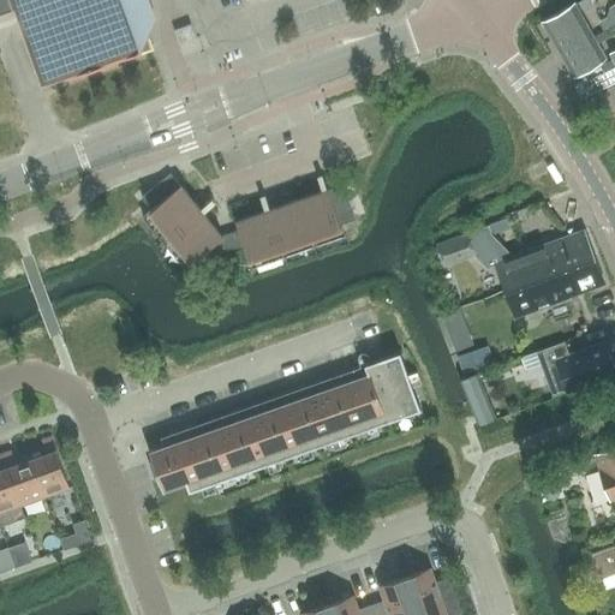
[(0,0),(0,12),(15,9),(42,85),(153,46),(135,0),(0,0)]
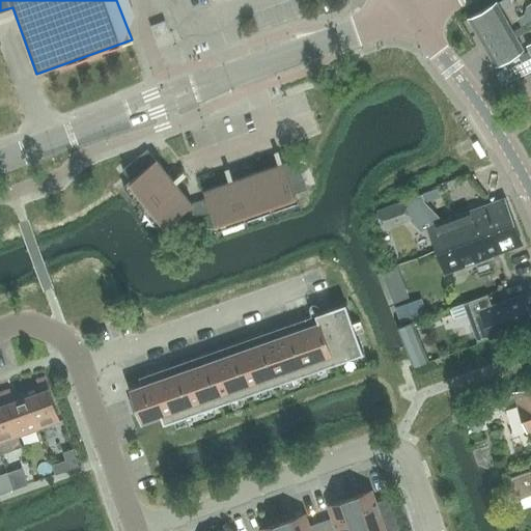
[(496,65),(523,50),(496,3),(469,19),(496,65)]
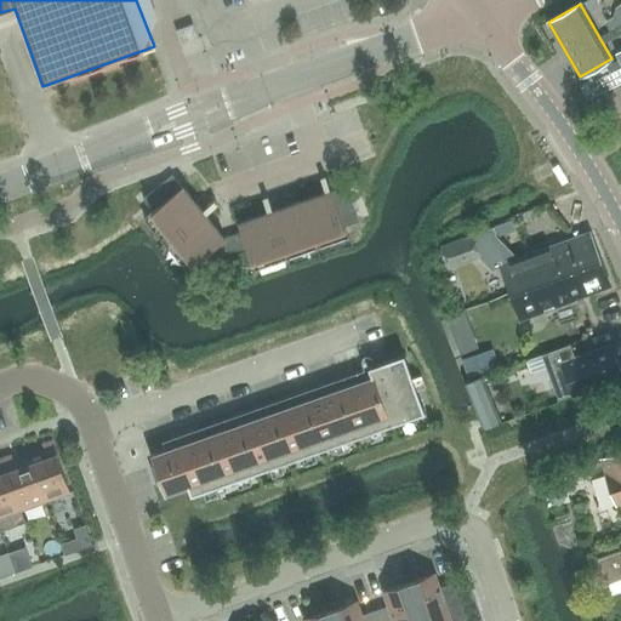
[(614,17),(604,22),(609,29),(617,24),(620,26),(620,5),(616,7),(614,17)]
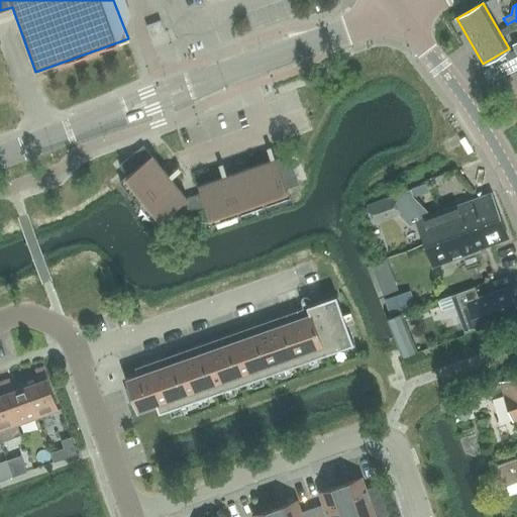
[(151,35),(165,30),(161,19),(147,24),(151,35)]
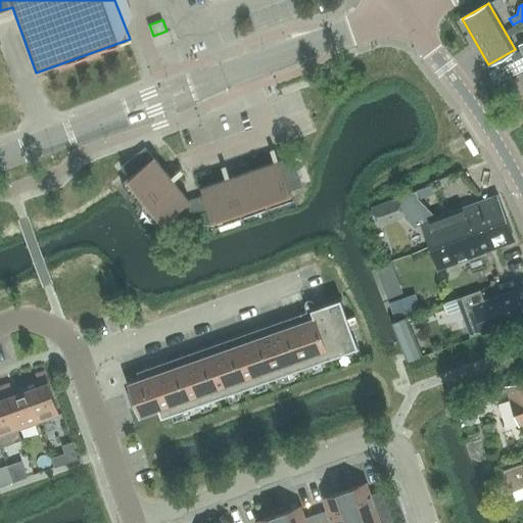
[(522,55),(503,65),(489,73),(495,83),(503,79),(522,68),(522,42),(519,45),(522,53),(522,55)]
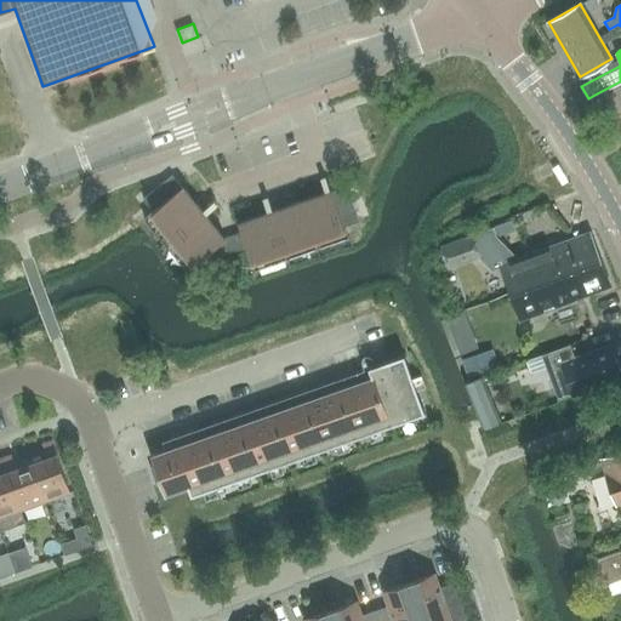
[(172,175),(143,199),(153,210),(182,187),(172,175)]
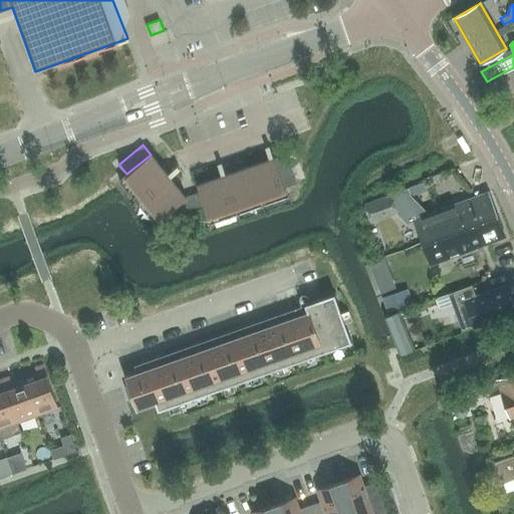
[(151,155),(126,174),(119,180),(132,194),(163,169),(152,154),(151,155)]
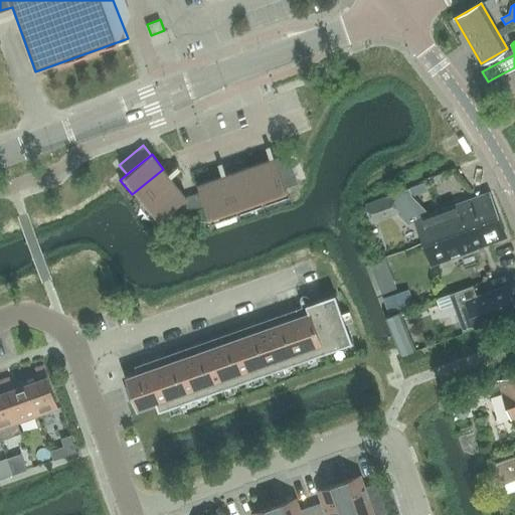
[(287,187),(299,183),(288,154),(276,158),(287,187)]
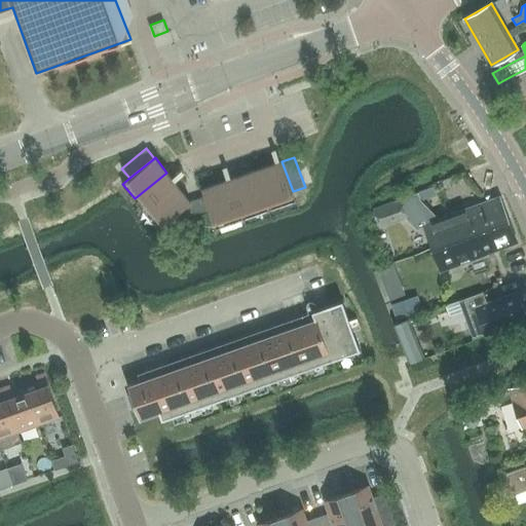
[(255,170),(269,210),(296,200),(293,191),(282,161),(282,160),(255,170)]
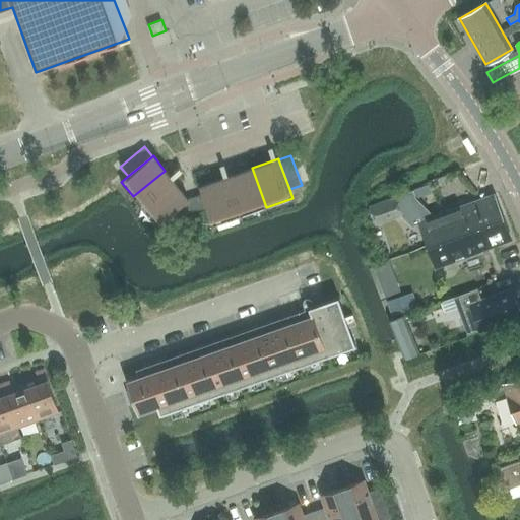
[(225,177),(240,216),(266,207),(252,168),(225,177)]
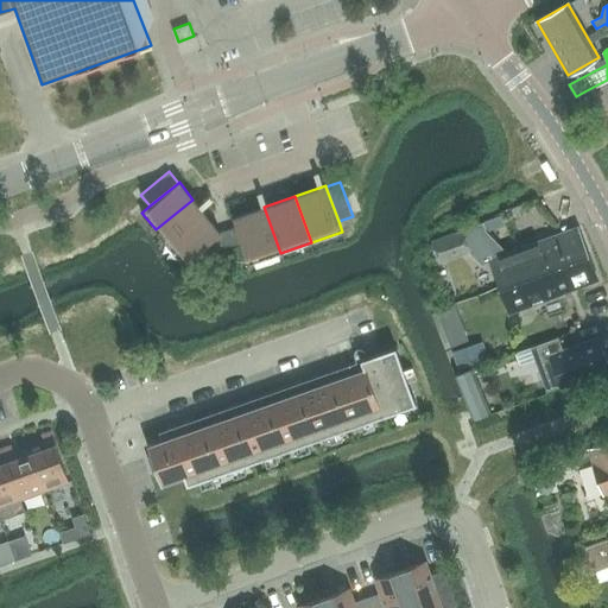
[(192,200),(156,229),(169,247),(207,216),(192,200)]
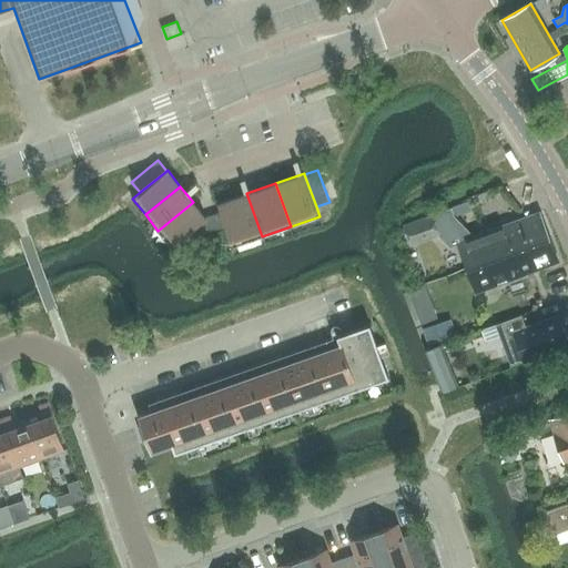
[(221,212),(226,225),(233,246),(262,236),(246,193),(219,203),(221,212)]
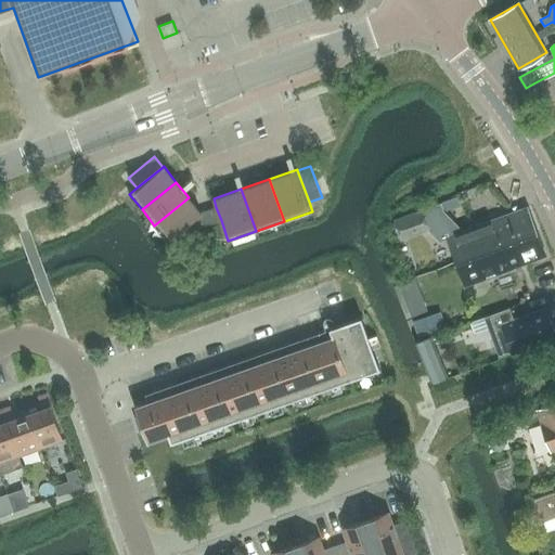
[(189,197),(154,226),(167,241),(197,216),(202,213),(201,213),(189,197)]
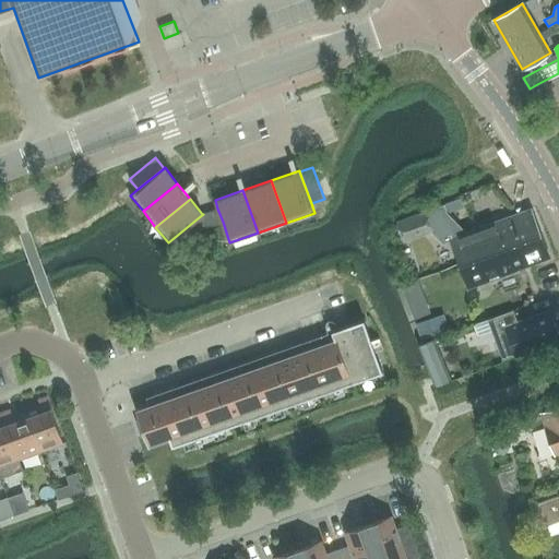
[(442,205),(426,212),(433,232),(443,241),(450,239),(459,263),(540,233),(531,209),(464,234),(463,229),(444,211),(442,205)]
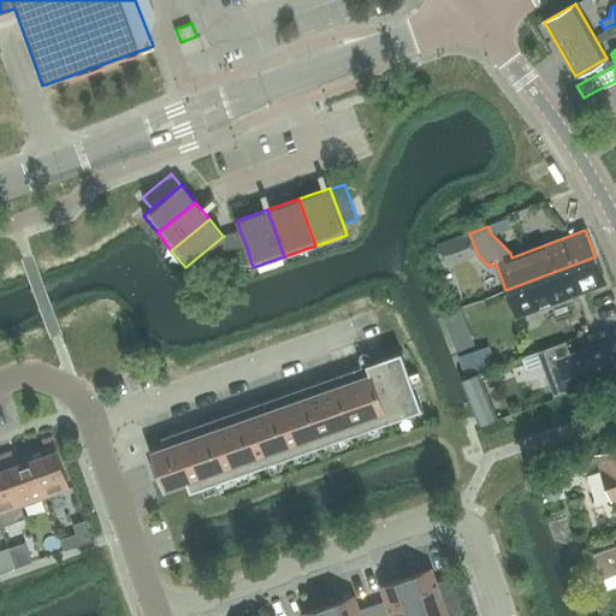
[(224,236),(219,240),(227,250),(246,244),(240,230),(223,236),(224,236)]
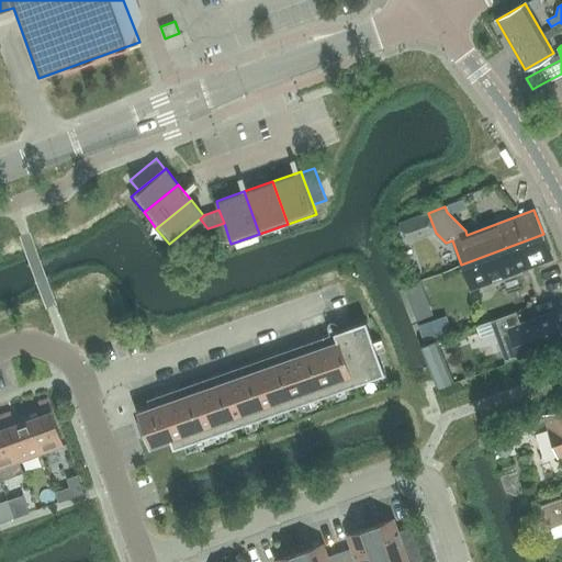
[(405,244),(436,233),(428,213),(398,223),(405,244)]
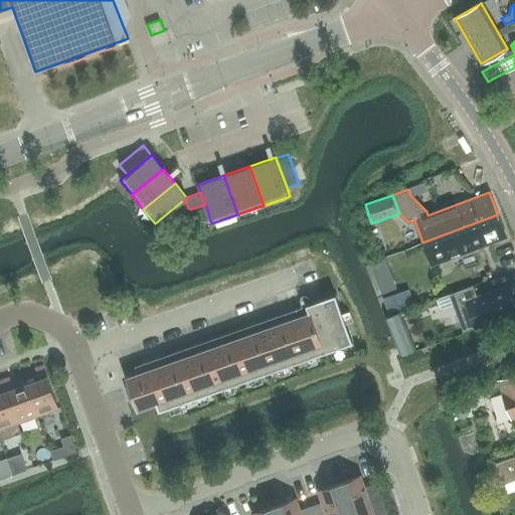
[(498,214),(422,242),(432,265),(506,236),(498,214)]
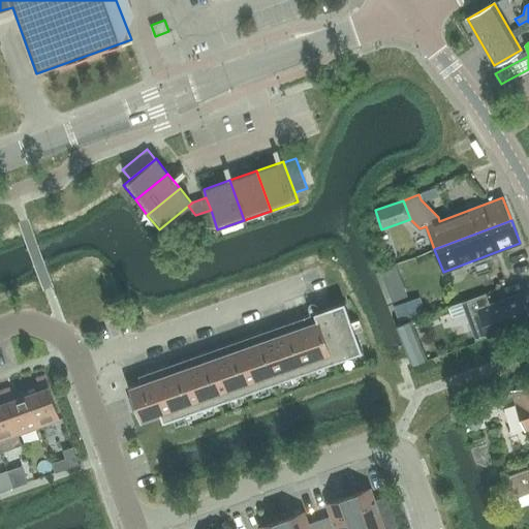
[(385,285),(401,279),(395,265),(379,270),(385,285)]
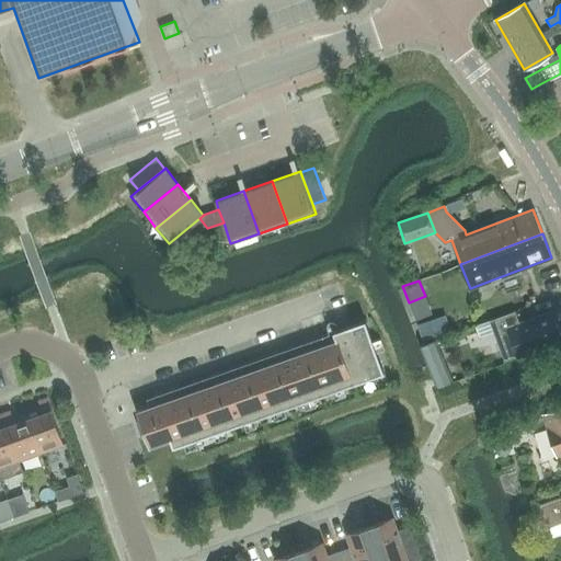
[(489,319),(505,362),(560,341),(560,340),(551,312),(521,323),(515,310),(489,319)]
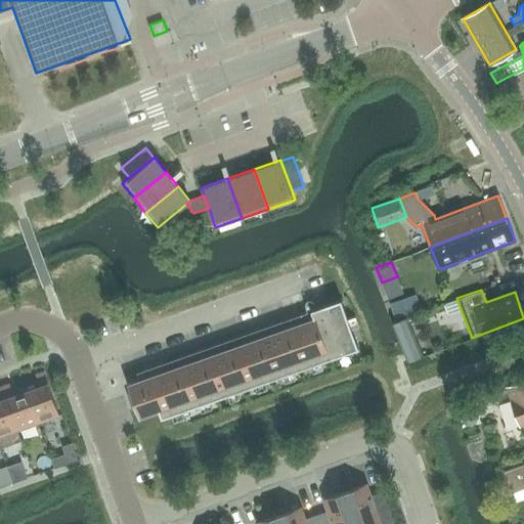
[(419,309),(413,294),(387,303),(392,318),(419,309)]
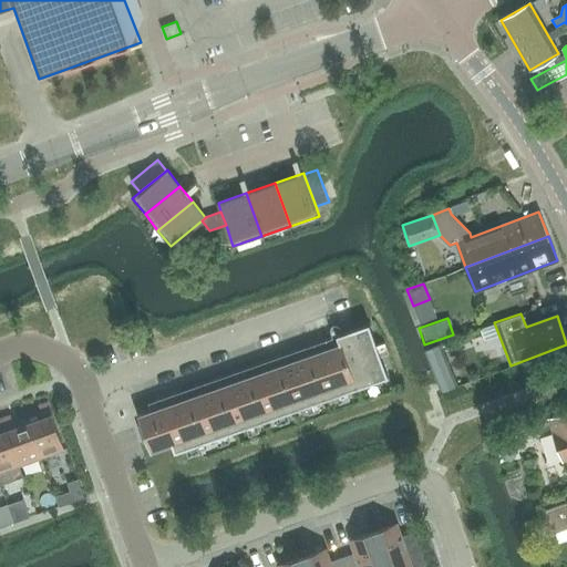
[(364,326),(156,399),(158,406),(172,444),(175,452),(382,378),(388,375),(369,323),(364,326)]
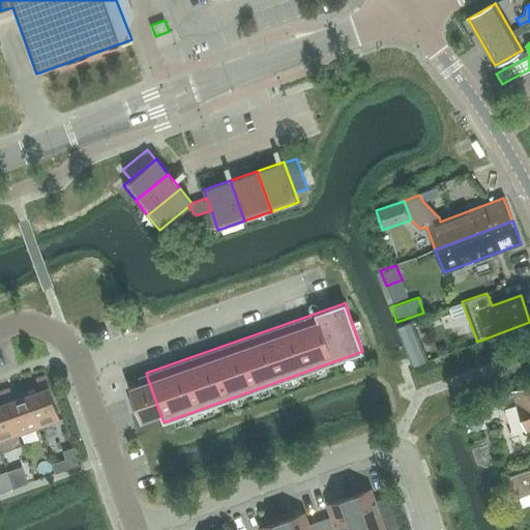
[(412,320),(395,326),(403,344),(418,336),(412,320)]
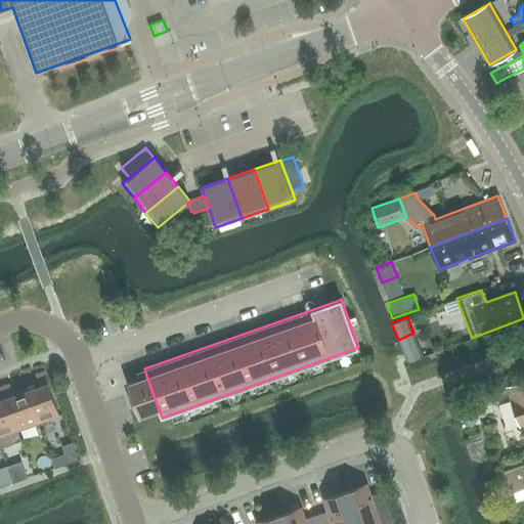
[(27,391),(38,423),(59,416),(44,372),(36,375),(40,386),(27,391)]
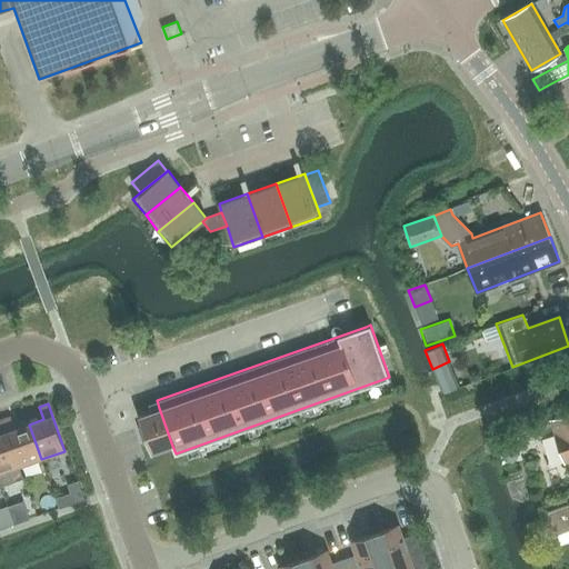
[(159,408),(138,416),(151,453),(172,446),(159,408)]
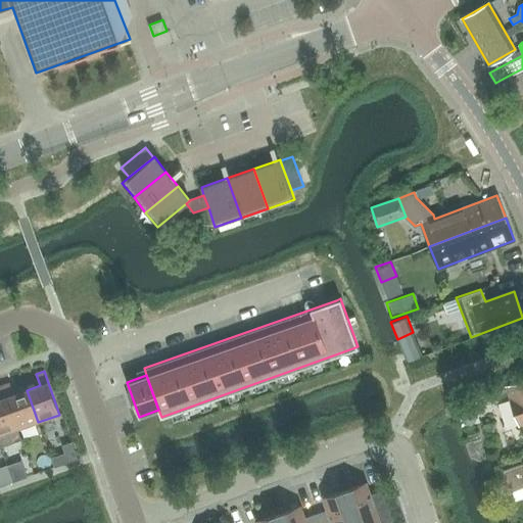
[(522,379),(506,386),(510,398),(509,399),(518,426),(522,423),(522,379)]
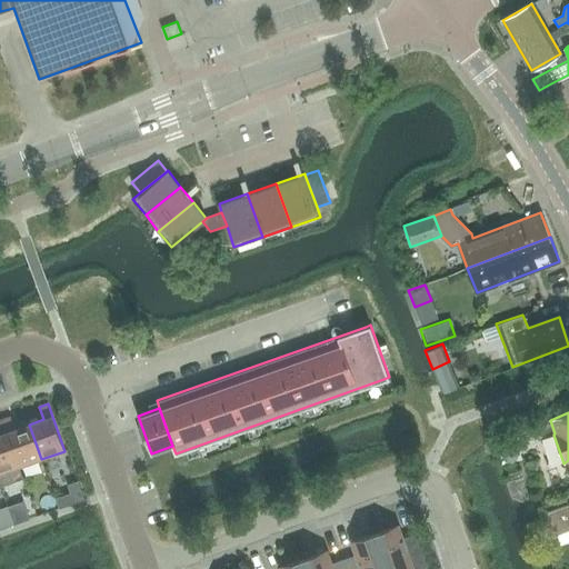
[(41,459),(29,425),(15,429),(10,417),(2,420),(18,467),(41,459)]
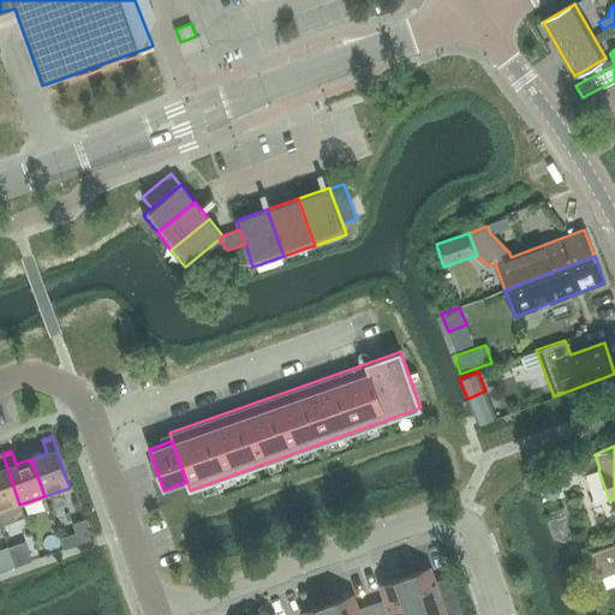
[(0,525),(24,517),(19,505),(3,454),(0,454),(0,525)]
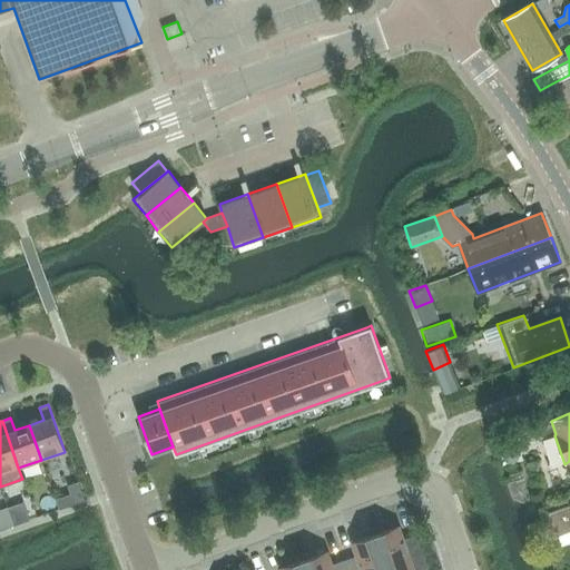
[(503,451),(503,457),(507,461),(512,462),(517,459),(518,453),(513,449),(508,448),(503,451)]
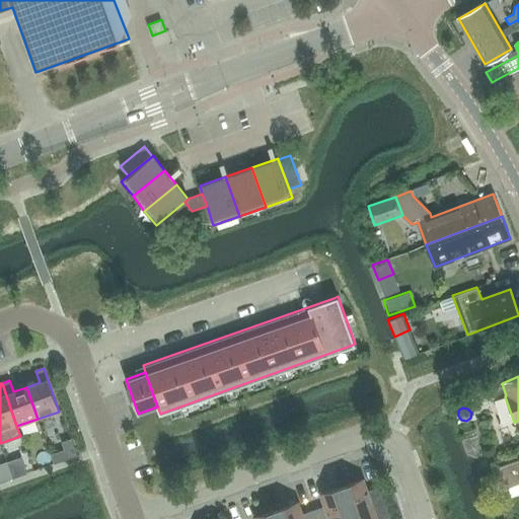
[(64,450),(51,454),(54,463),(67,459),(64,450)]
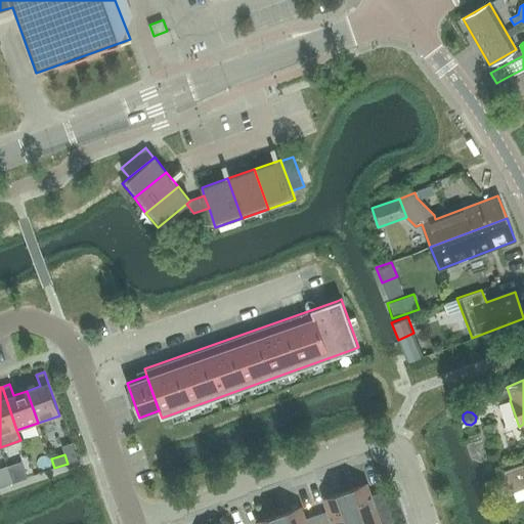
[(523,463),(520,465),(504,471),(511,492),(523,487),(523,463)]
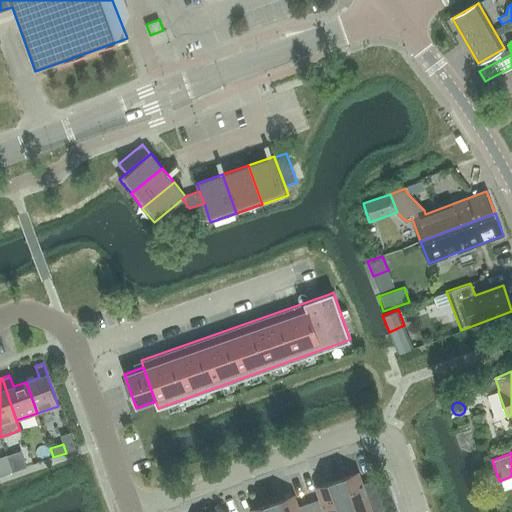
[(24,459),(10,463),(13,471),(26,467),(24,459)]
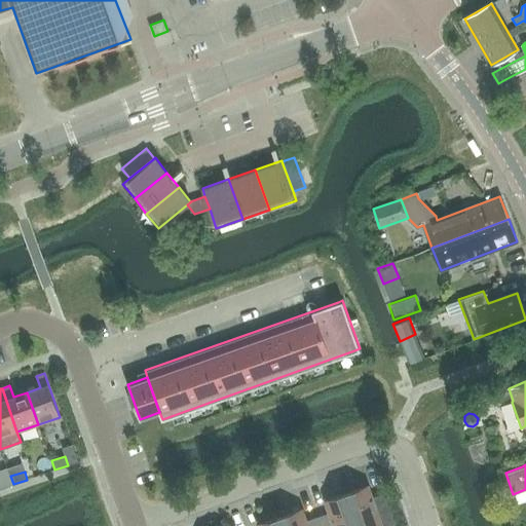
[(358,525),(395,525),(396,525),(383,493),(372,497),(368,486),(346,493),(358,525)]
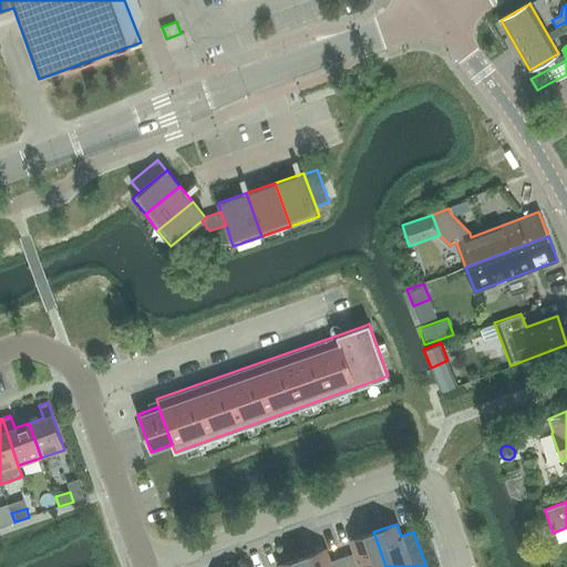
[(385,566),(373,532),(350,540),(354,553),(342,557),(346,566),(385,566)]
